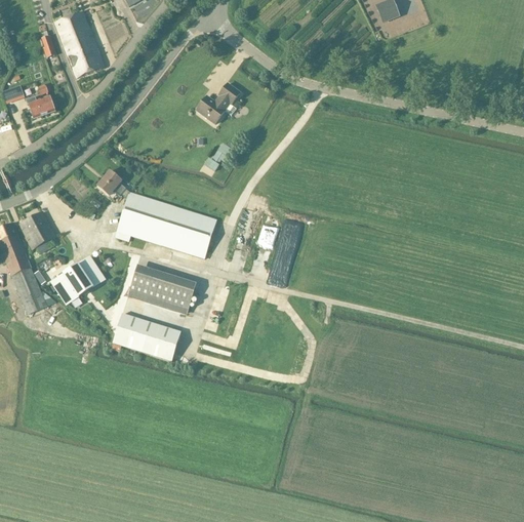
[(381,0),(374,3),(380,21),(398,13),(392,0),(381,0)]
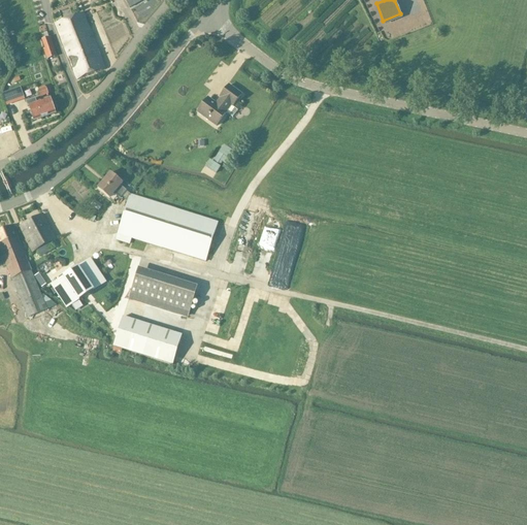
[(83,11),(55,22),(76,77),(104,66),(83,11)]
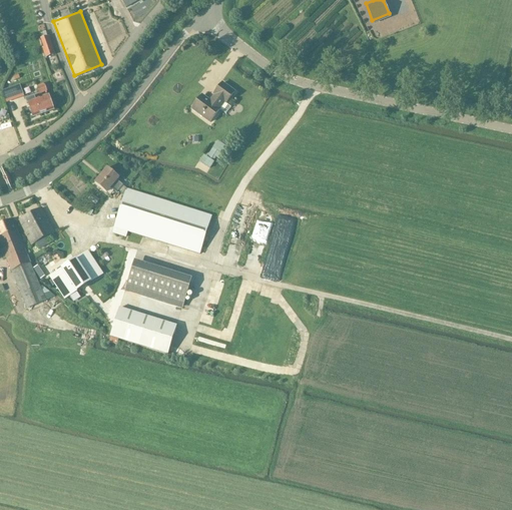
[(48,34),(41,36),(39,37),(42,45),(41,46),(44,56),(55,52),(48,34)]
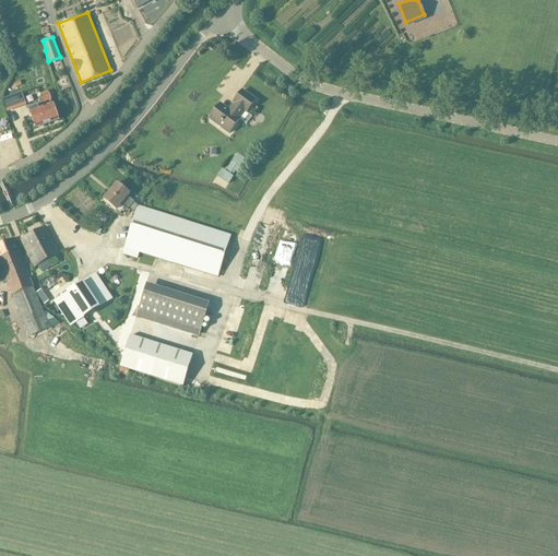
[(254,98),(246,92),(241,87),(232,101),(233,102),(228,108),(220,102),(209,116),(227,131),(238,116),(244,109),(245,110),(254,98)]
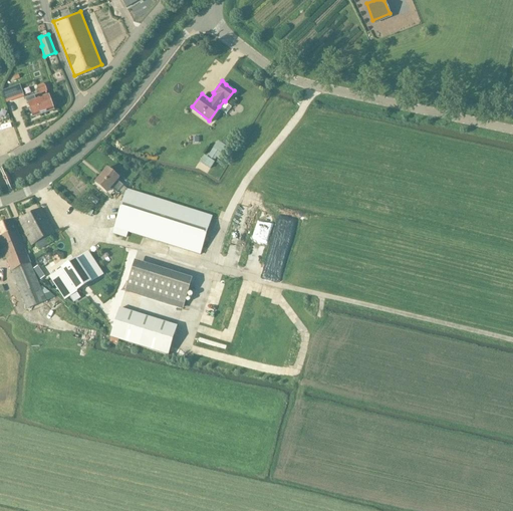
[(14,94),(20,92),(17,82),(11,84),(14,94)]
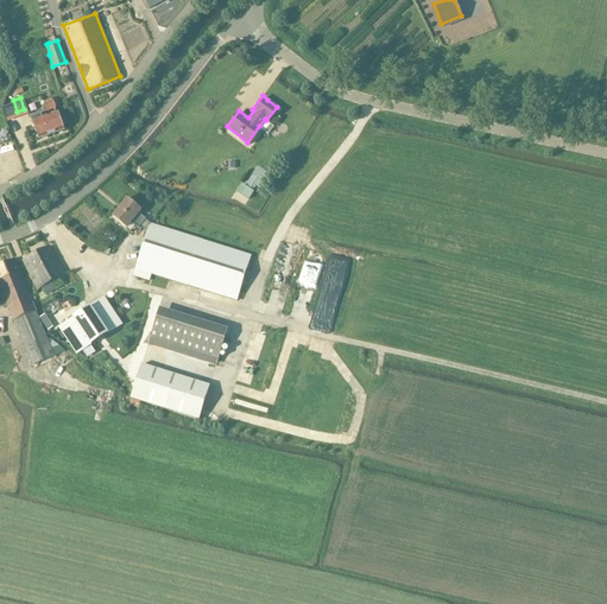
[(45,109),(55,106),(51,97),(43,101),(45,109)]
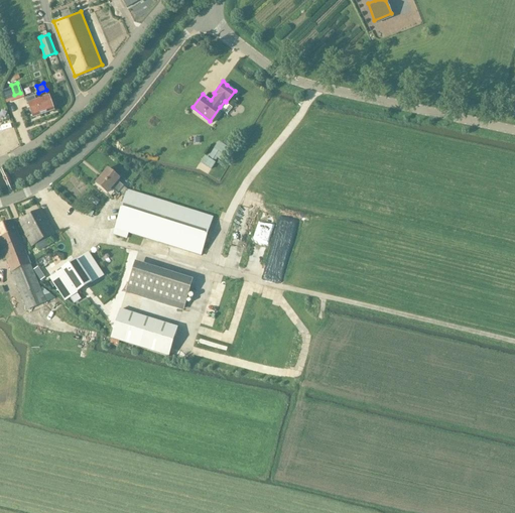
[(47,94),(35,99),(33,94),(24,97),(26,102),(27,101),(32,116),(53,109),(47,94)]
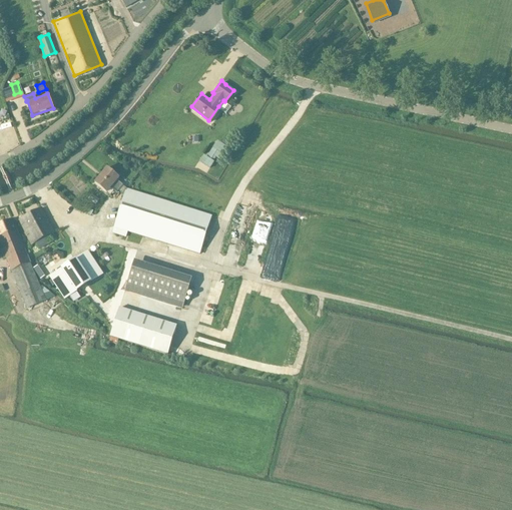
[(206,151),(217,158),(225,145),(215,138),(206,151)]
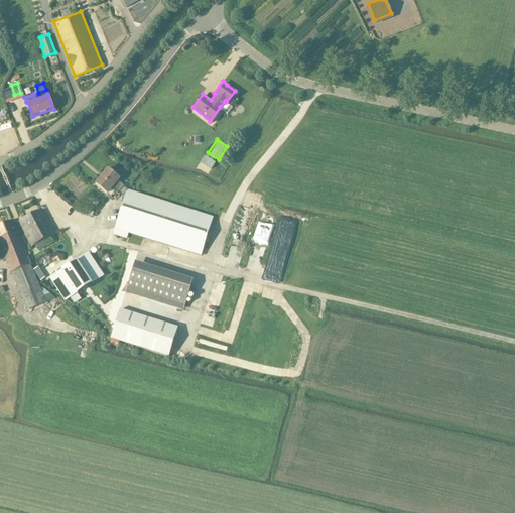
[(203,153),(199,160),(209,167),(213,160),(203,153)]
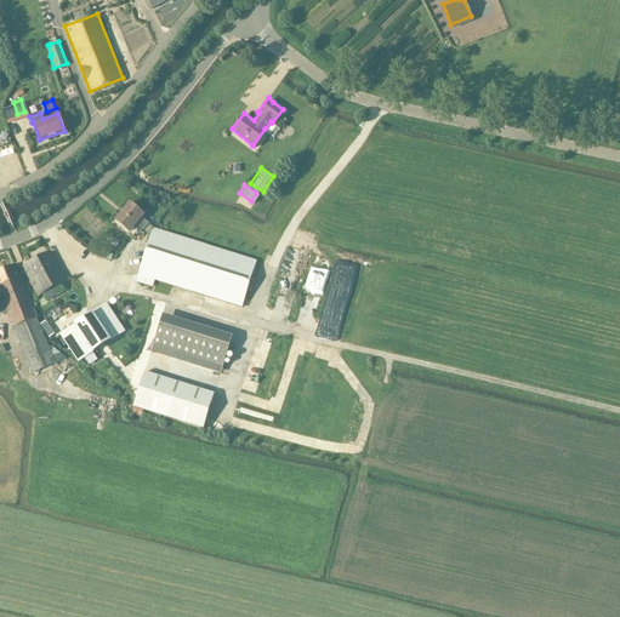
[(143,228),(149,234),(152,226),(140,216),(143,212),(129,200),(113,218),(128,230),(134,224),(141,232),(143,228)]
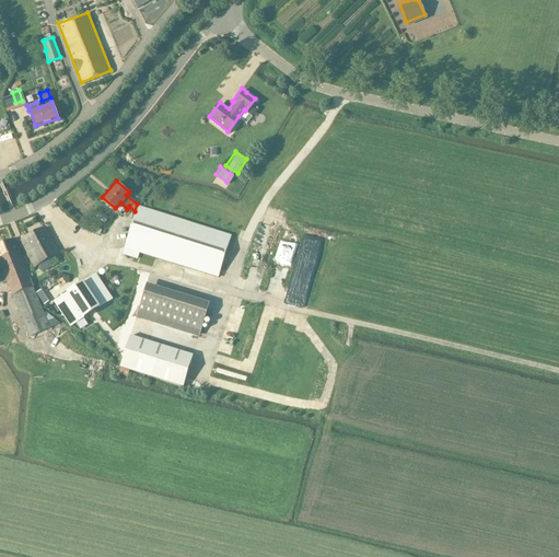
[(135,211),(124,245),(124,246),(171,260),(217,276),(230,233),(185,219),(137,204),(135,211)]
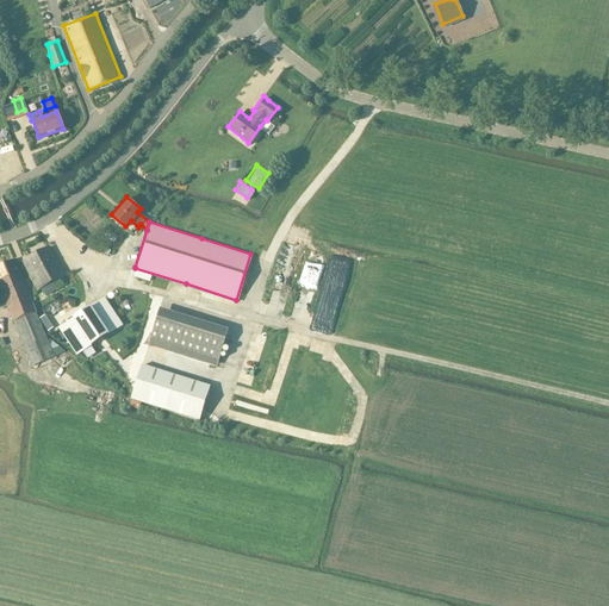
[(22,258),(36,288),(64,274),(49,244),(22,258)]
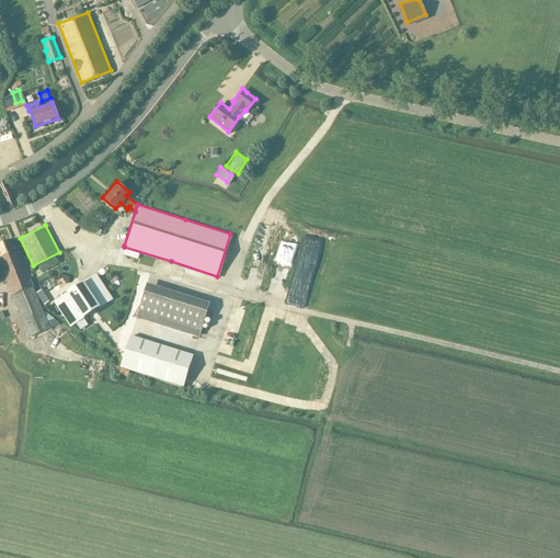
[(0,265),(11,294),(32,285),(12,237),(0,242),(0,265)]
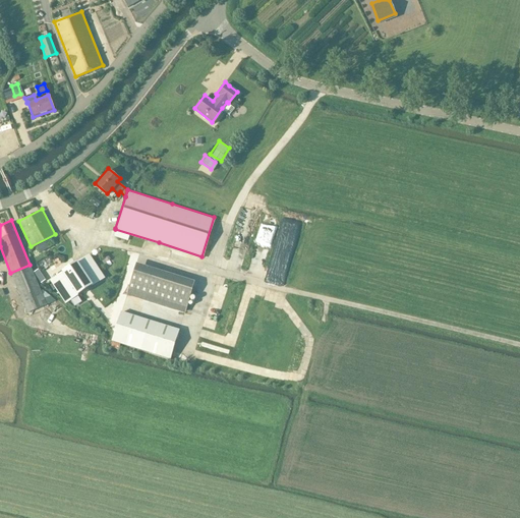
[(233,234),(229,253),(245,256),(249,237),(233,234)]
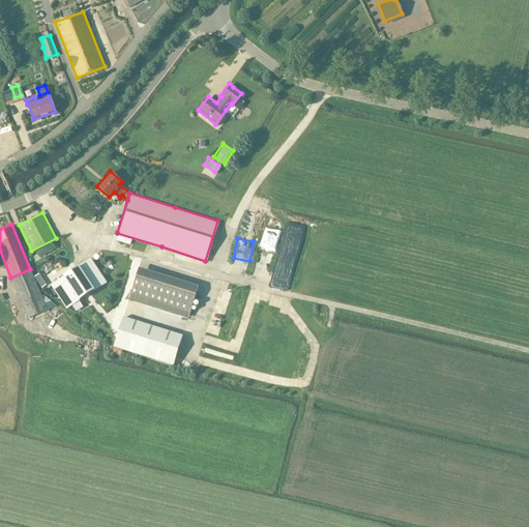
[(50,284),(65,308),(105,281),(89,258),(50,284)]
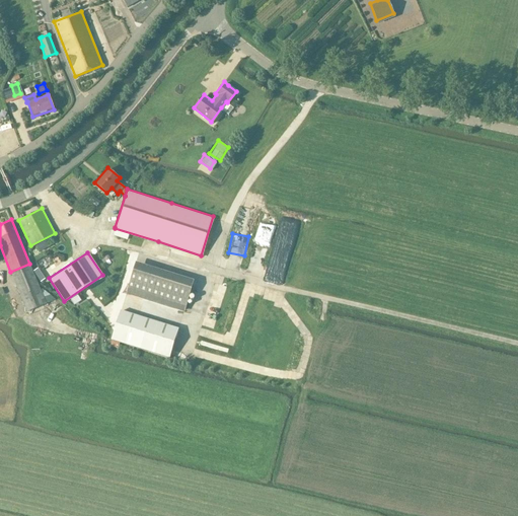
[(46,302),(29,264),(10,272),(15,283),(27,310),(46,302)]
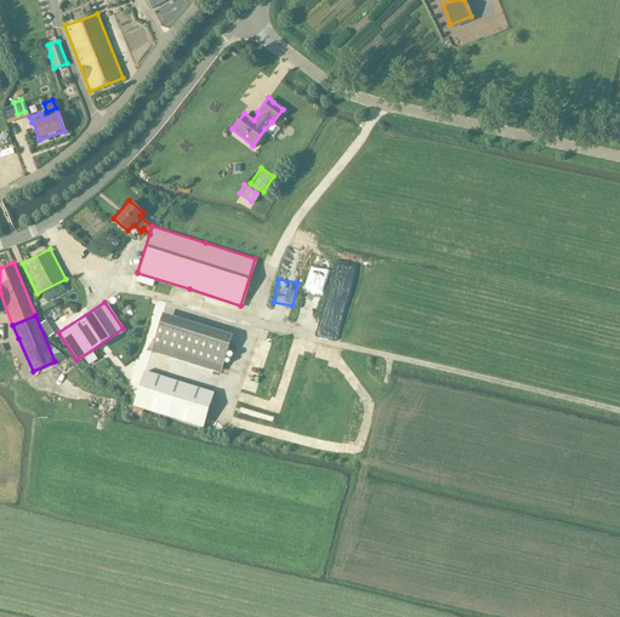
[(160,318),(149,348),(220,370),(229,340),(160,318)]
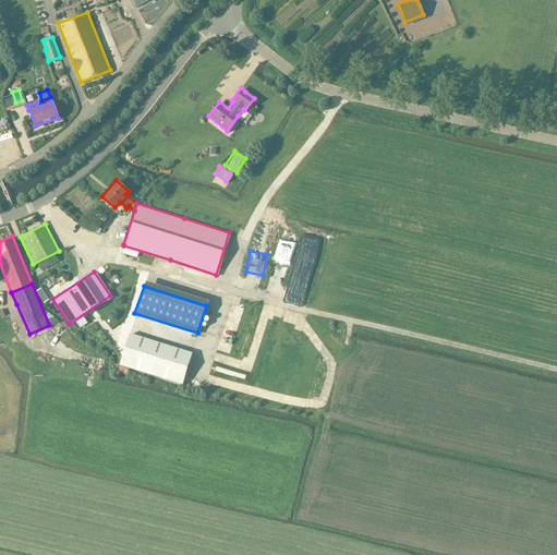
[(253,391),(267,353),(255,349),(256,349),(250,347),(253,338),(252,337),(255,332),(251,330),(253,325),(251,325),(241,350),(241,341),(229,336),(223,337),(215,360),(215,365),(210,377),(229,384),(232,376),(232,388),(241,391),(253,391)]
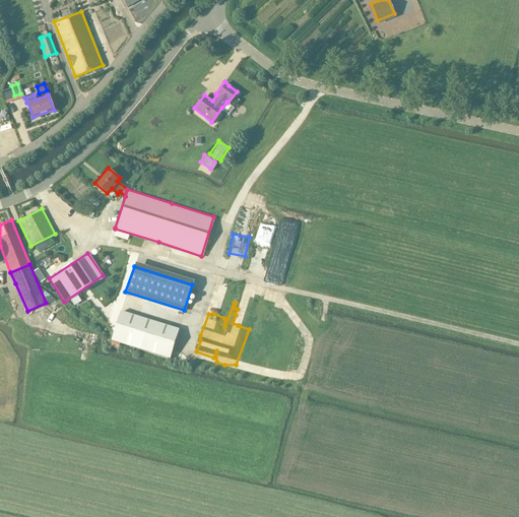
[(178,329),(145,319),(119,311),(110,340),(169,359),(178,329)]
